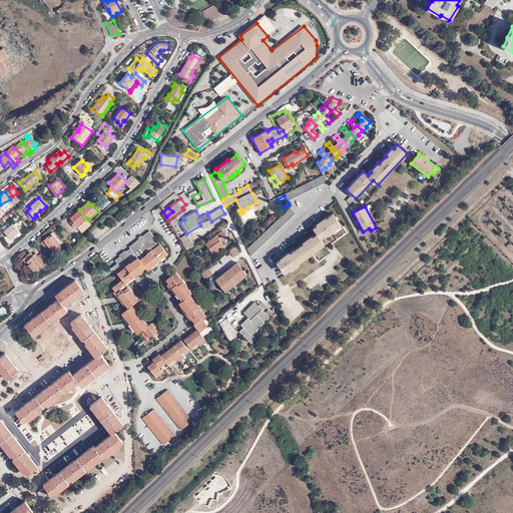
[(87,218),(79,209),(70,217),(73,219),(72,220),(77,226),(87,218)]
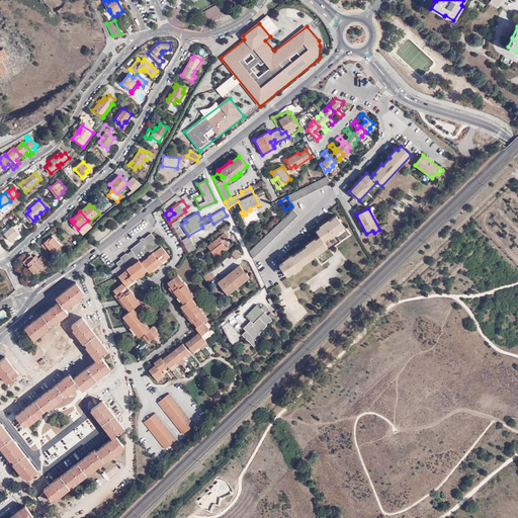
[(291,254),(282,261),(283,262),(279,265),(287,276),(292,271),(293,273),(303,267),(301,265),(328,247),(324,242),(329,237),(330,239),(339,232),(338,232),(344,227),(336,216),(330,221),(328,220),(319,227),(320,228),(316,231),(320,236),(316,239),(315,237),(305,245),(307,246),(292,255),(291,254)]
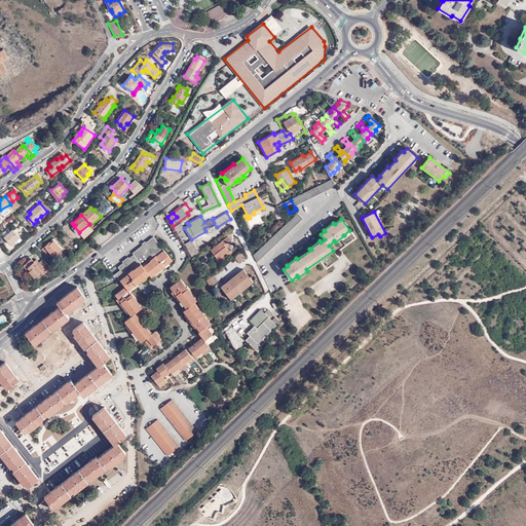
[(174,227),(177,232),(184,228),(182,222),(174,227)]
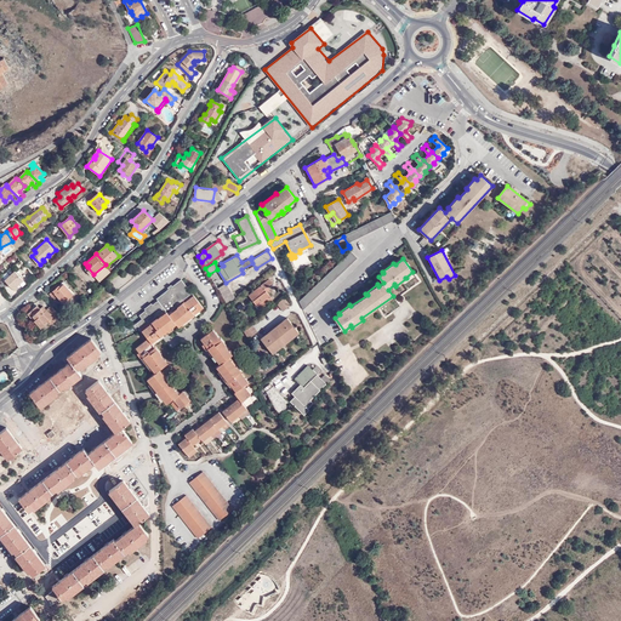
[(101,281),(110,269),(107,266),(96,277),(101,281)]
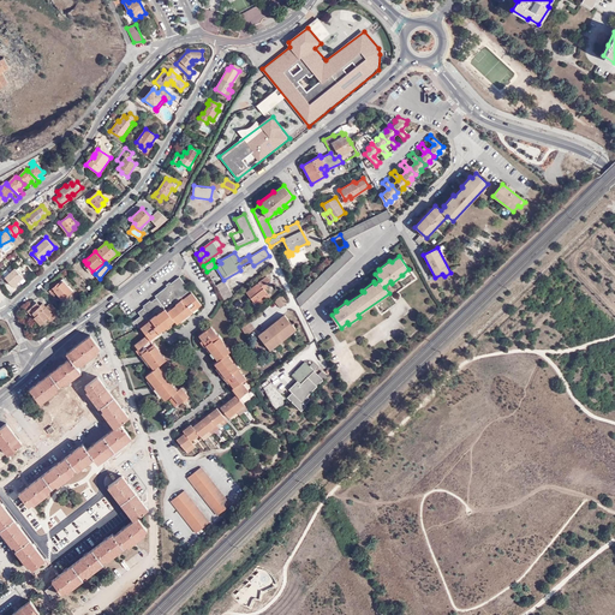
[(17,281),(23,275),(16,267),(6,276),(16,287),(19,284),(18,282),(17,281)]
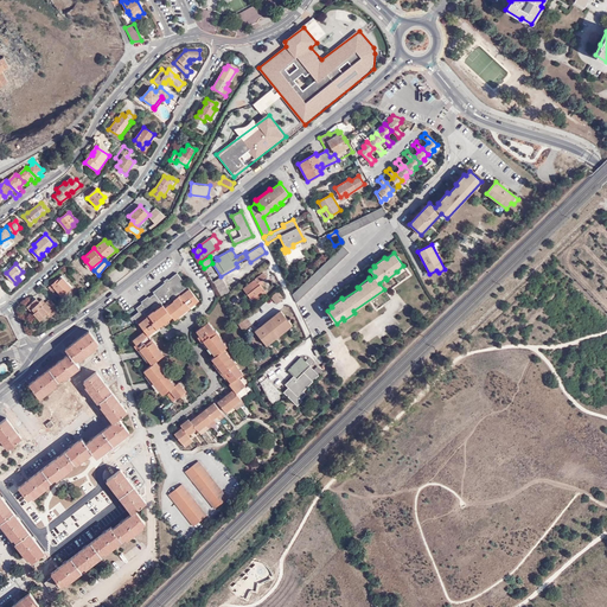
[(171,390),(177,397),(186,389),(179,381),(174,383),(168,375),(170,374),(164,366),(161,368),(155,360),(163,355),(157,345),(158,344),(152,337),(151,338),(147,334),(155,327),(158,330),(161,326),(159,324),(171,314),(176,319),(186,310),(187,311),(191,308),(190,306),(197,299),(187,288),(176,273),(152,293),(153,294),(139,306),(141,310),(134,317),(138,321),(144,331),(133,339),(140,347),(138,350),(140,353),(142,352),(152,363),(145,369),(151,377),(148,379),(152,383),(154,381),(164,393),(170,388),(171,390)]
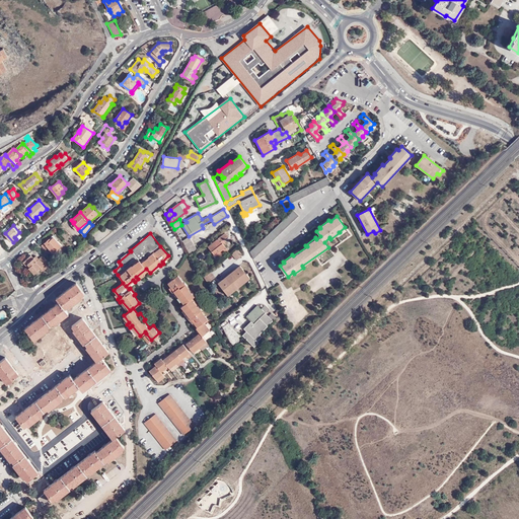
[(224,233),(208,246),(215,255),(217,253),(220,256),(228,249),(221,241),(223,239),(227,236),(224,233)]
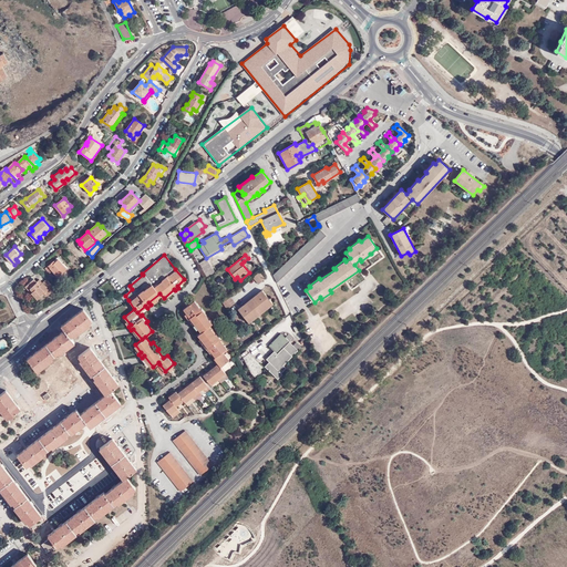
[(54,260),(47,268),(51,272),(54,270),(59,276),(68,267),(60,258),(57,261),(54,260)]
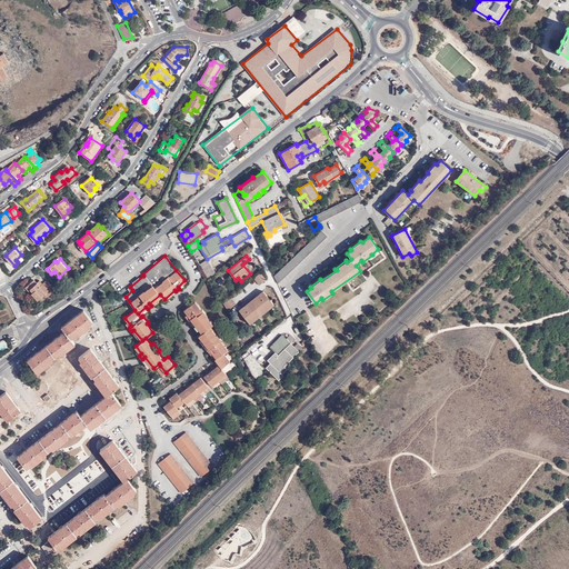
[(208,278),(215,271),(207,259),(199,263),(208,278)]
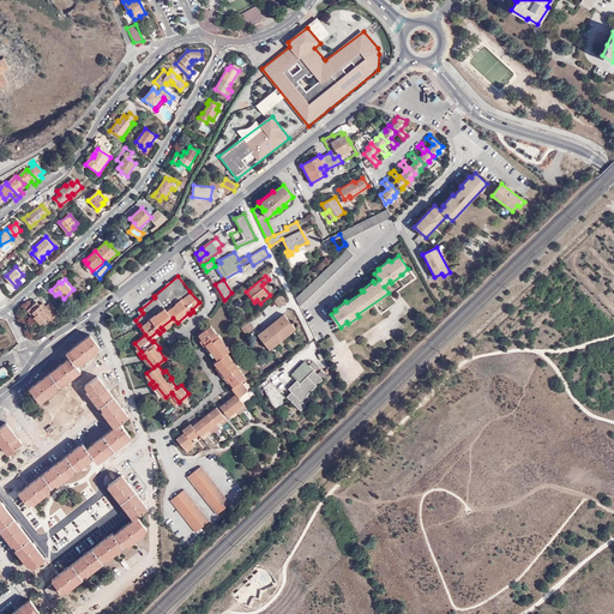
[(286,301),(281,294),(274,300),(280,307),(286,301)]
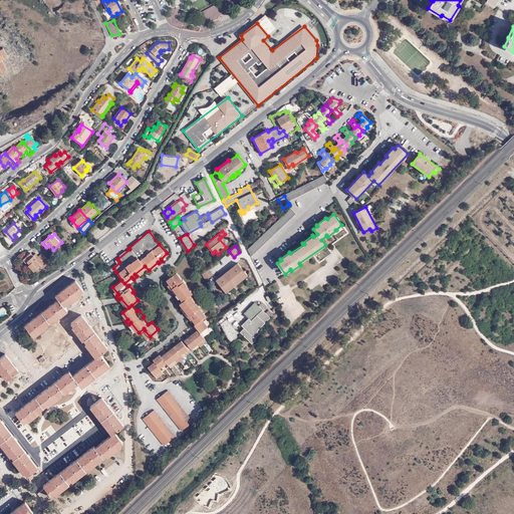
[(49,259),(44,253),(40,256),(37,253),(35,256),(32,253),(26,259),(31,264),(30,265),(35,271),(42,266),(44,268),(48,265),(45,262),(49,259)]
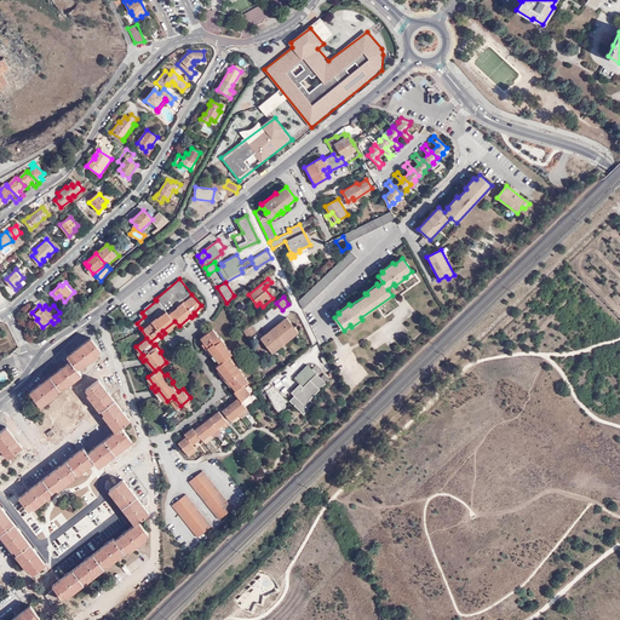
[(61,314),(67,321),(73,315),(67,308),(61,314)]
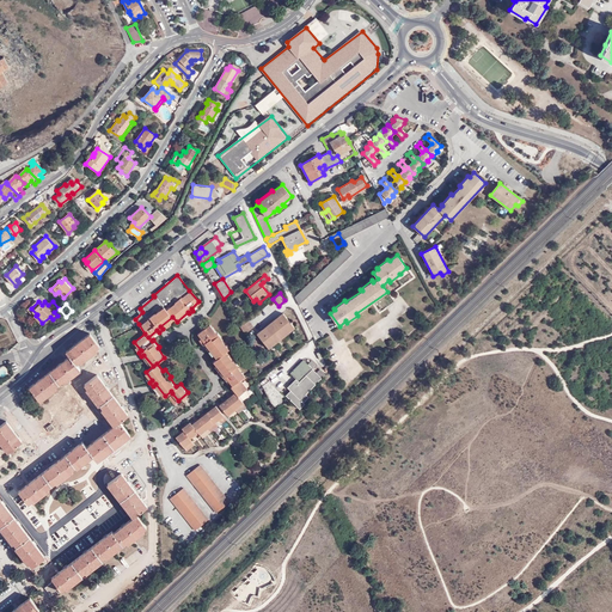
[(294,326),(283,312),(257,334),(269,348),(294,326)]
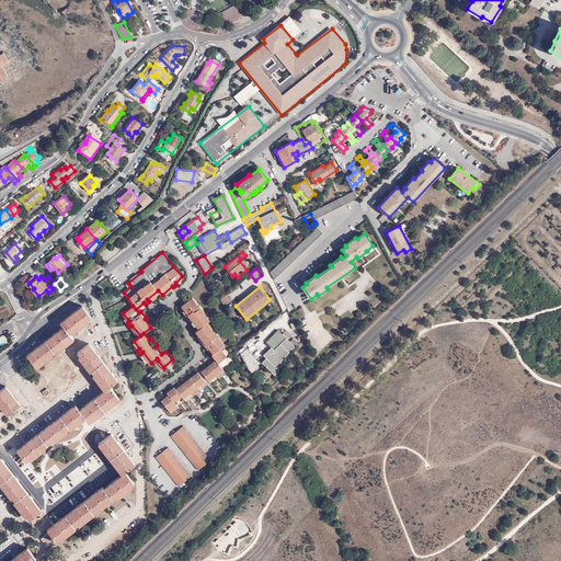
[(232,299),(227,293),(220,298),(224,306),(232,299)]
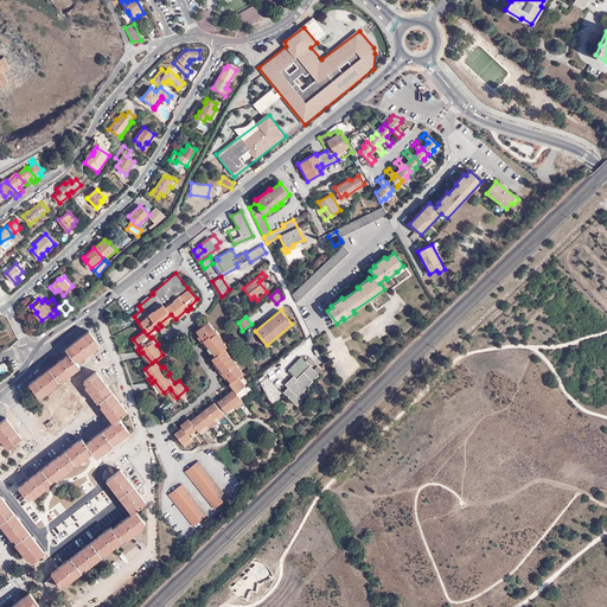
[(227,409),(235,402),(241,397),(237,391),(246,384),(238,375),(241,372),(235,363),(236,362),(231,355),(229,356),(223,346),(225,345),(219,337),(221,336),(216,328),(213,330),(208,321),(197,330),(203,338),(200,339),(204,343),(206,342),(215,353),(212,356),(218,364),(216,366),(219,370),(222,368),(230,381),(229,382),(232,388),(218,400),(227,409)]
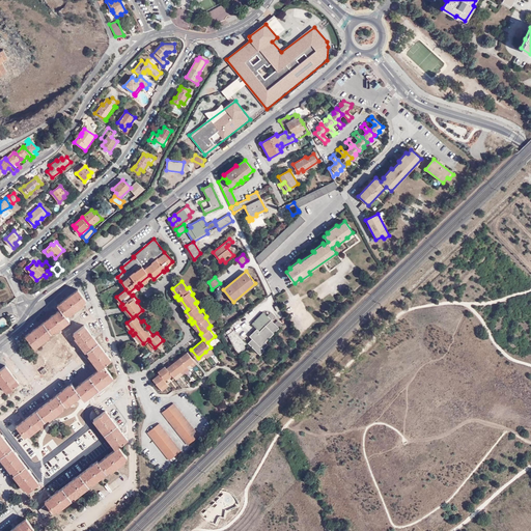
[(87,301),(78,289),(57,306),(60,309),(25,336),(35,348),(50,337),(49,336),(54,331),(55,333),(71,322),(66,316),(68,314),(71,315),(84,304),(83,303),(87,301)]
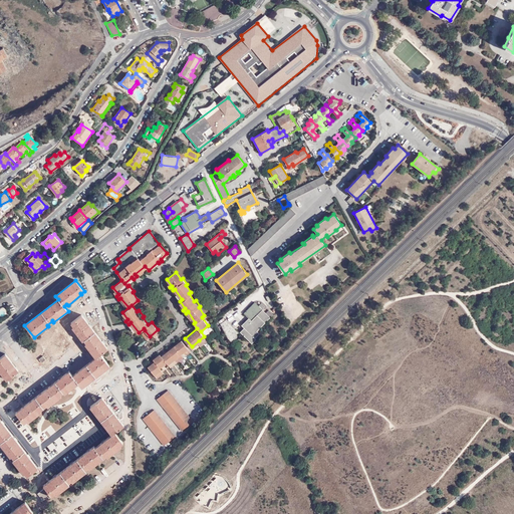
[(256,339),(254,337),(252,335),(257,331),(273,313),(269,309),(265,312),(263,310),(266,306),(261,302),(258,305),(254,302),(244,313),(248,318),(251,320),(244,328),(240,332),(252,344),(256,339)]
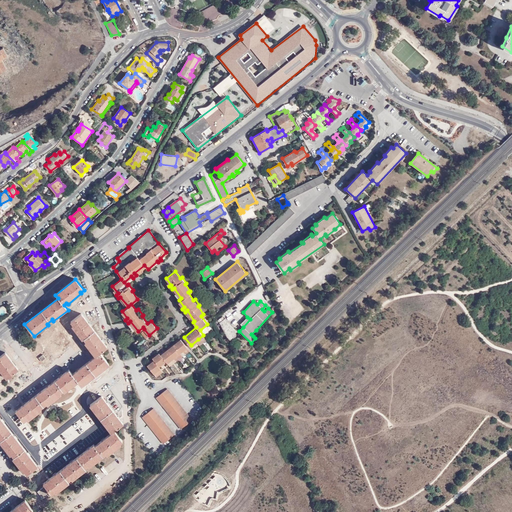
[(101,353),(108,347),(81,314),(70,322),(73,325),(72,326),(83,340),(84,339),(86,342),(84,343),(95,356),(73,374),(69,370),(15,411),(24,422),(27,419),(28,421),(42,410),(41,409),(47,404),(48,406),(62,395),(61,393),(63,391),(65,393),(78,382),(82,386),(110,364),(101,353)]
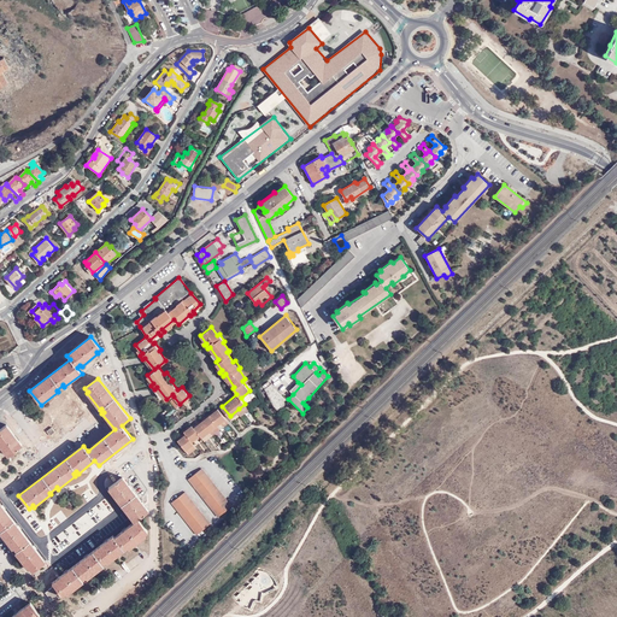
[(291,391),(293,394),(301,385),(298,382),(291,391)]
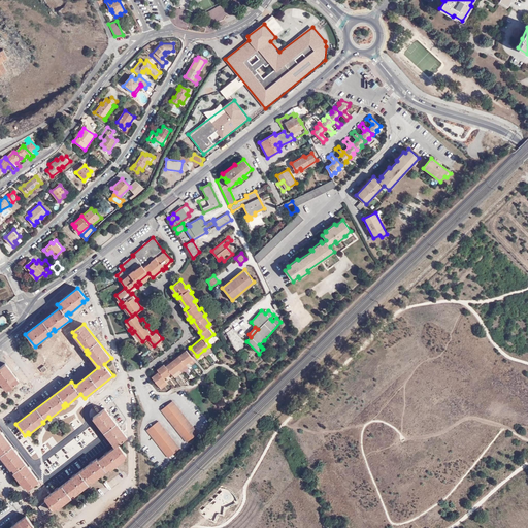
[(246,342),(232,328),(226,333),(234,348),(237,352),(246,342)]
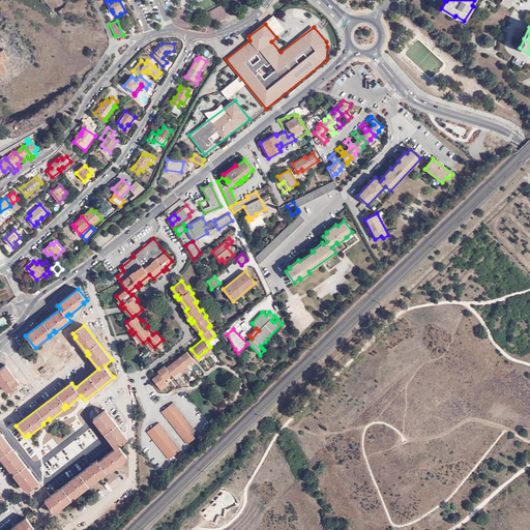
[(211,346),(217,341),(214,336),(208,342),(211,346)]
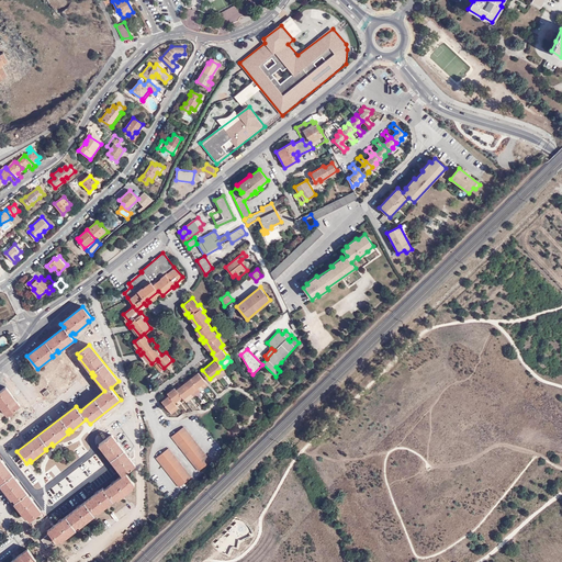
[(163,400),(170,409),(172,406),(177,403),(176,401),(182,395),(184,397),(191,391),(202,383),(205,380),(199,371),(177,389),(175,385),(168,391),(170,394),(163,400)]
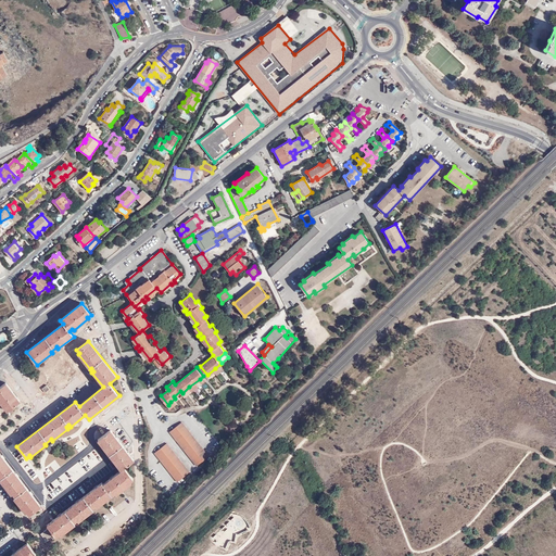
[(202,382),(200,379),(189,387),(191,390),(202,382)]
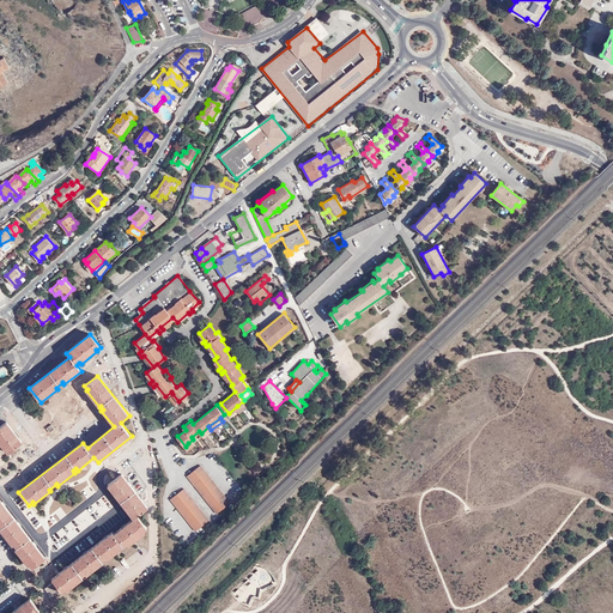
[(0,426),(0,443),(8,454),(23,443),(6,422),(0,426)]
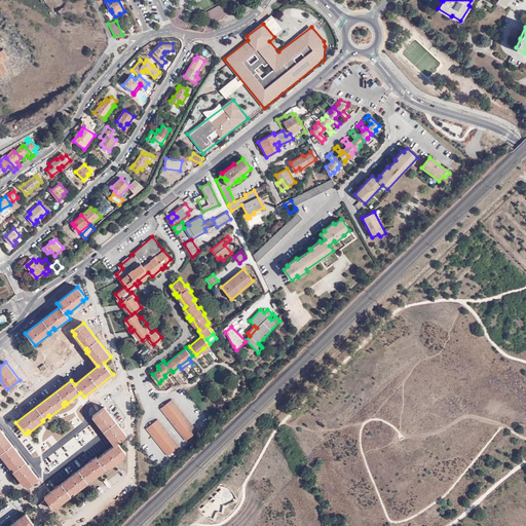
[(172,400),(160,409),(186,441),(197,431),(172,400)]
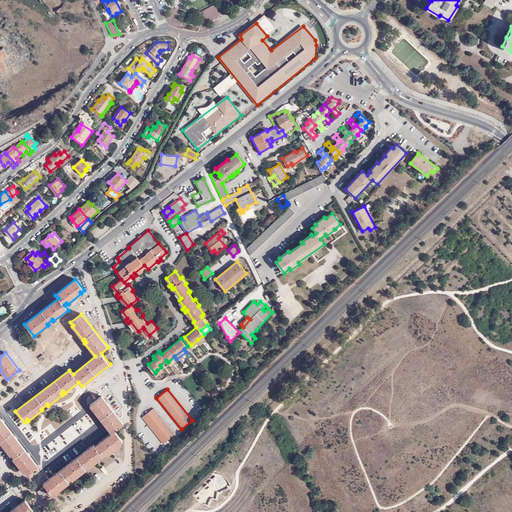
[(95,446),(94,444),(43,484),(45,486),(38,492),(43,498),(50,493),(52,494),(54,492),(56,494),(69,483),(68,481),(71,479),(73,481),(86,470),(85,468),(88,466),(89,468),(106,455),(107,456),(121,445),(120,444),(123,441),(115,431),(123,424),(101,396),(90,405),(111,433),(95,446)]
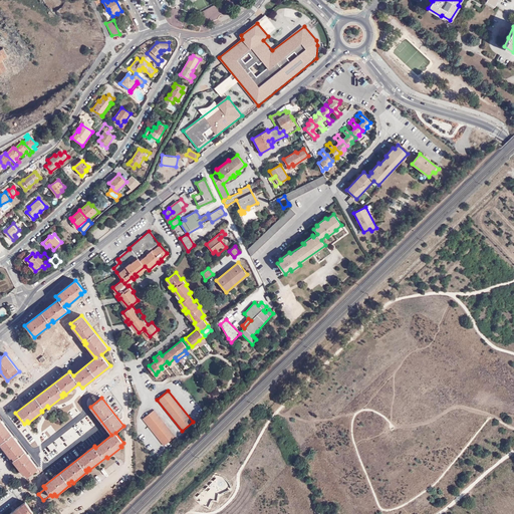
[(175,437),(155,410),(143,419),(164,446),(175,437)]
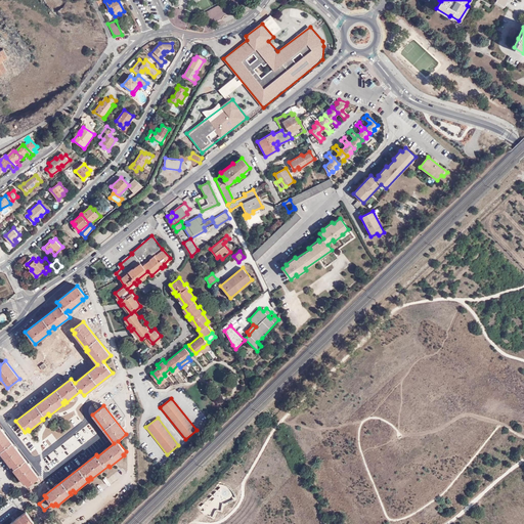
[(0,449),(1,450),(0,450),(0,451),(11,466),(12,465),(14,468),(12,469),(24,483),(26,482),(28,485),(39,477),(0,427),(0,449)]
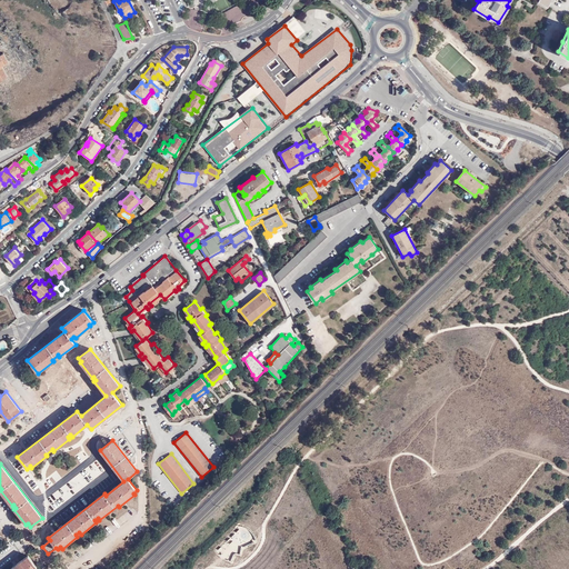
[(242,551),(240,548),(257,539),(250,527),(213,547),(222,562),(242,551)]
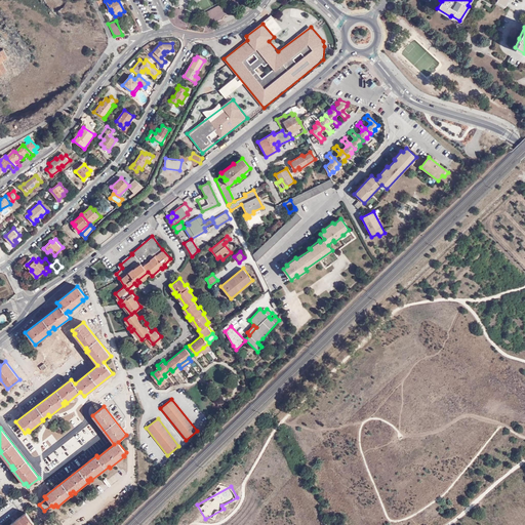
[(31,524),(34,523),(26,513),(8,524),(31,524)]
